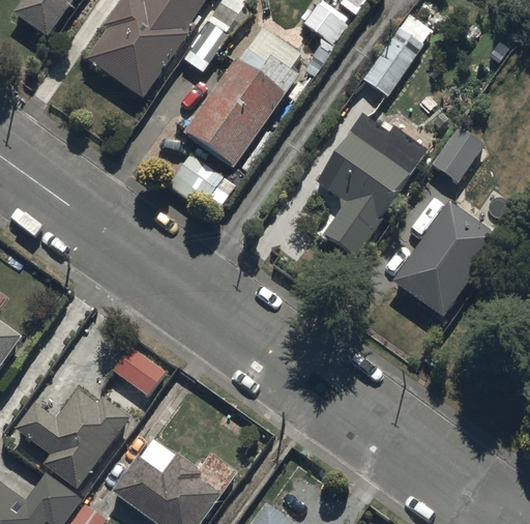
[(24,0),(12,16),(45,39),(72,0),(24,0)]
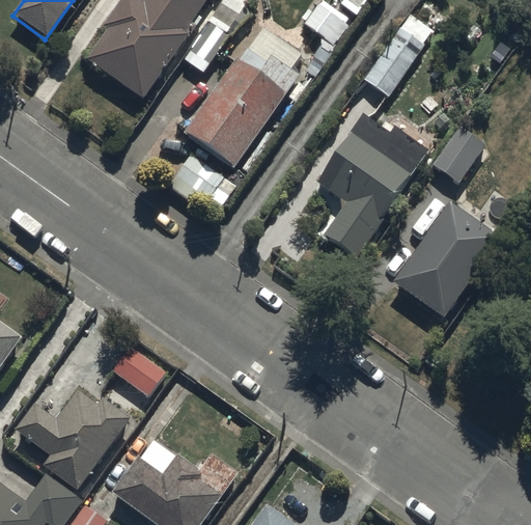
[(130,0),(90,54),(145,93),(207,0),(130,0)]
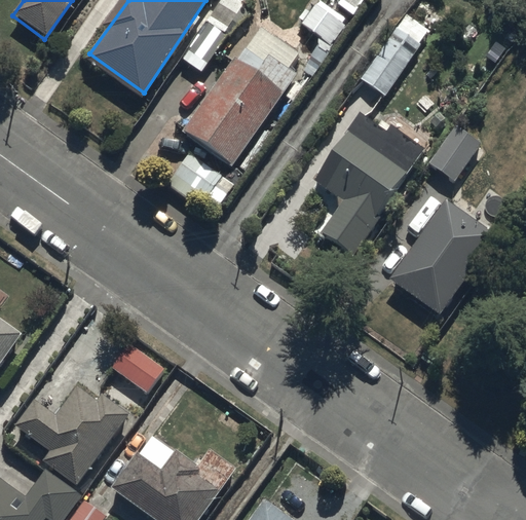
[(222,33),(231,21),(238,26),(246,16),(243,4),(247,0),(224,0),(188,49),(205,63),(226,36),(222,33)]
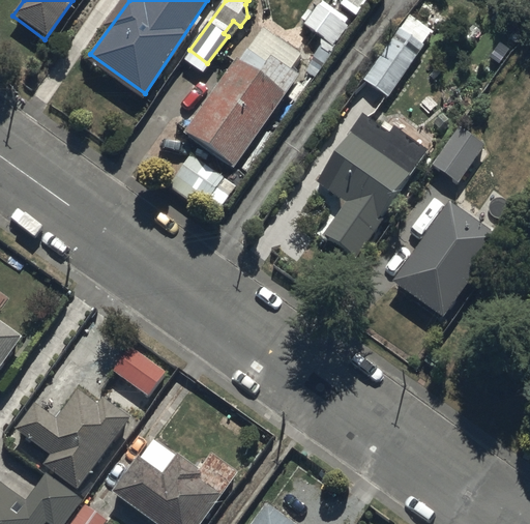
[(320,0),(302,24),(332,46),(347,25),(344,23),(347,18),(322,0),(320,0)]
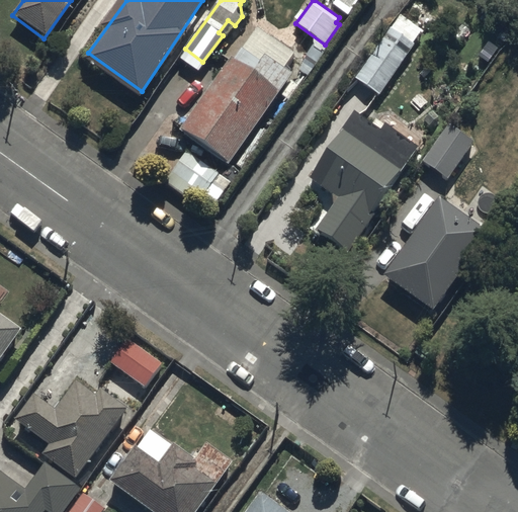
[(423,28),(399,12),(354,78),(378,95),(423,28)]
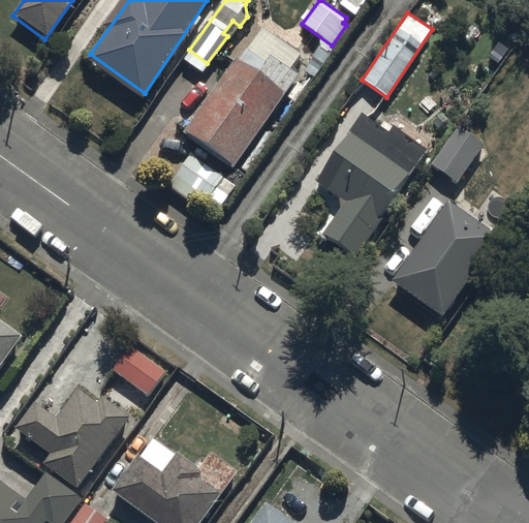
[(232,170),(285,94),(293,100),(304,86),(296,80),(298,77),(289,70),(300,56),(261,28),(237,63),(234,61),(183,134),(232,170)]
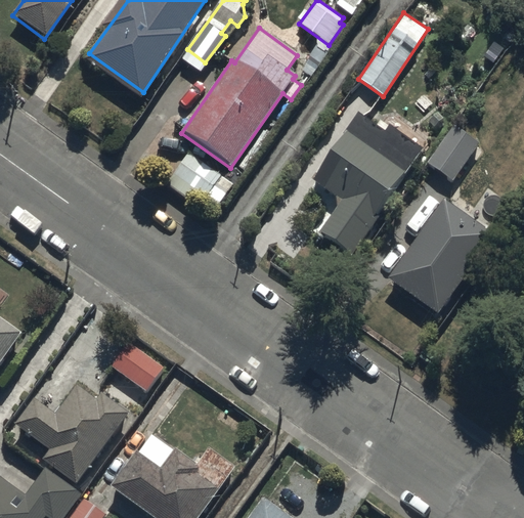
[(418,150),(354,111),(291,210),(354,251),(418,150)]
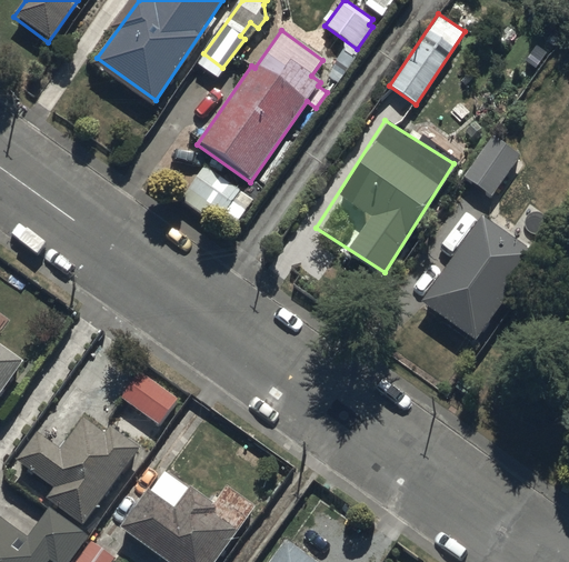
[(491,197),(520,156),(490,136),(462,177),(491,197)]
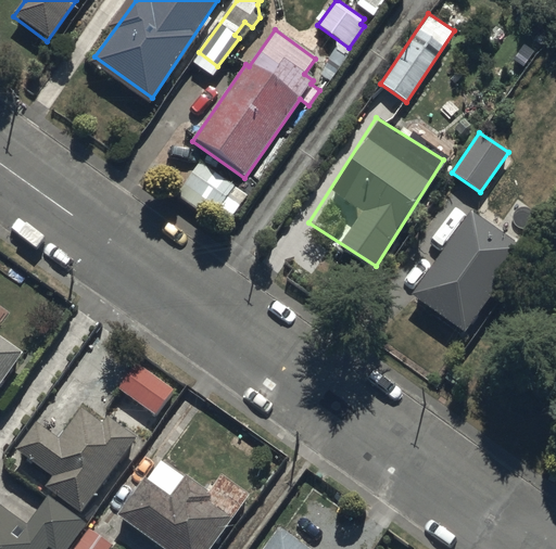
[(200,161),(182,183),(229,217),(245,194),(200,161)]
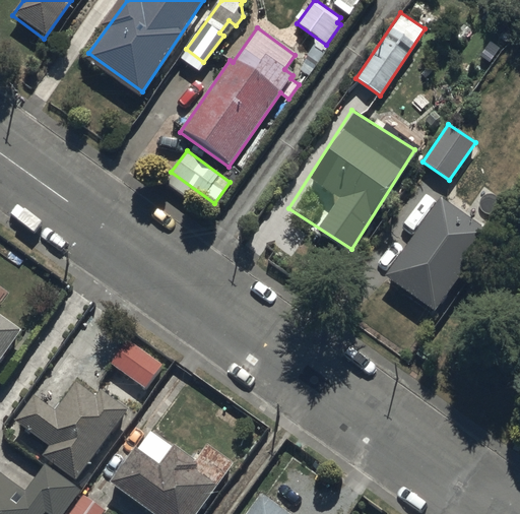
[(486,227),(444,194),(388,274),(434,304),(486,227)]
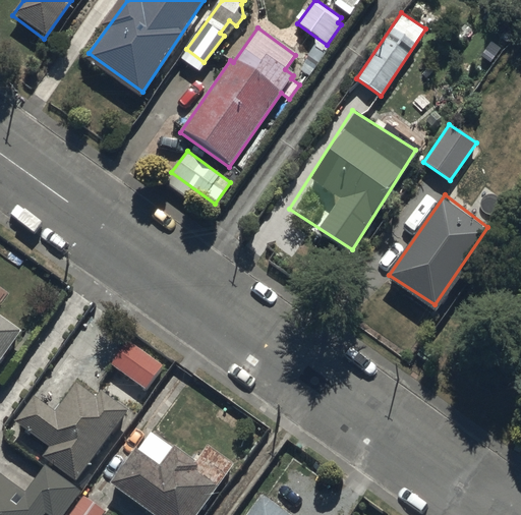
[(0,312),(0,363),(24,330),(0,312)]
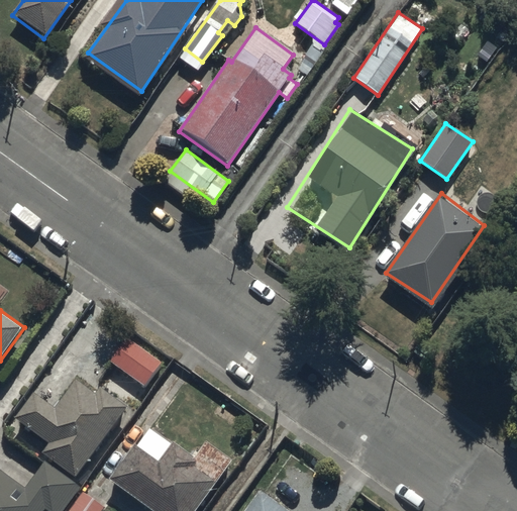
[(110,358),(144,382),(162,358),(126,334),(110,358)]
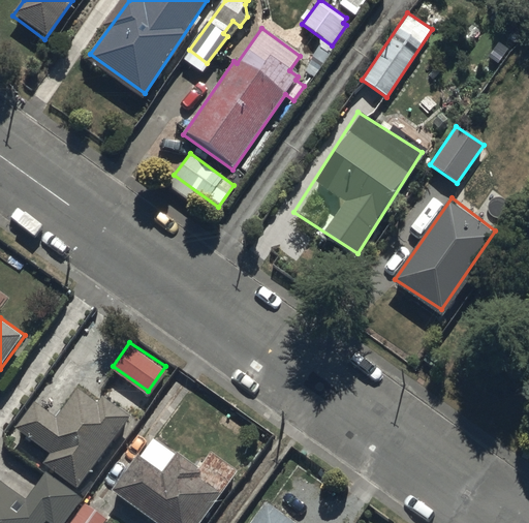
[(43,461),(78,486),(131,412),(103,393),(98,399),(80,386),(58,416),(36,400),(17,427),(51,452),(43,461)]
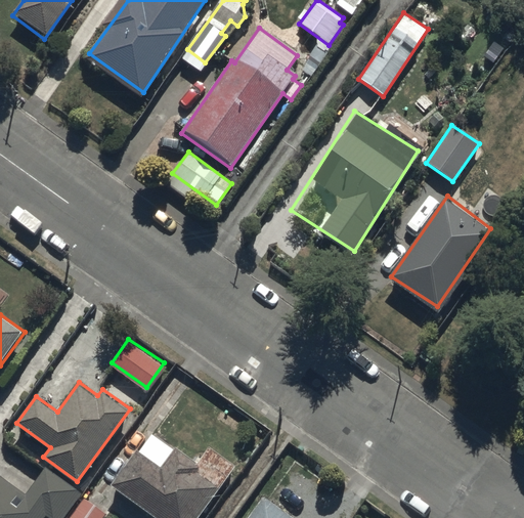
[(112,485),(156,517),(194,517),(222,481),(175,447),(160,467),(137,450),(112,485)]
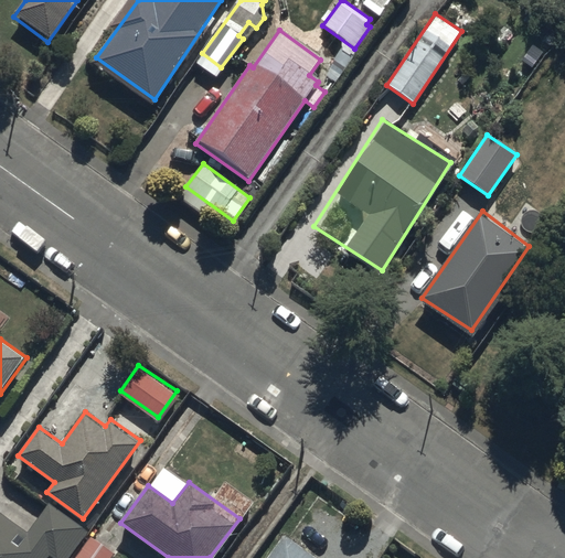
[(0,557),(46,557),(50,554),(55,557),(65,557),(86,529),(49,503),(28,528),(0,508),(0,557)]
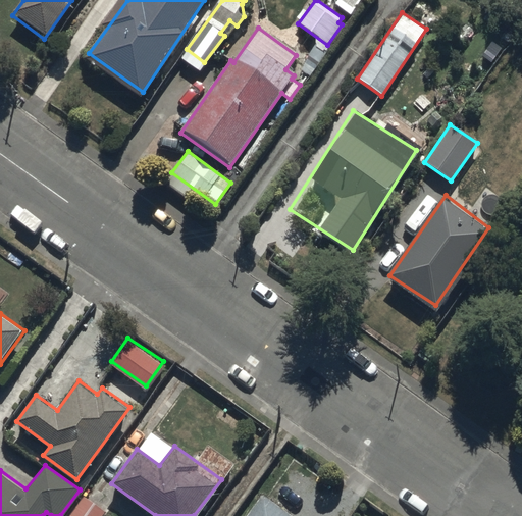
[(246,515),(294,515),(262,494),(246,515)]
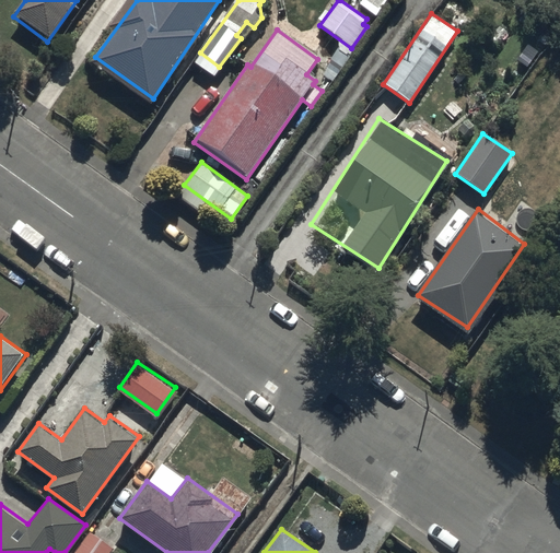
[(73,552),(109,552),(115,546),(91,530),(73,552)]
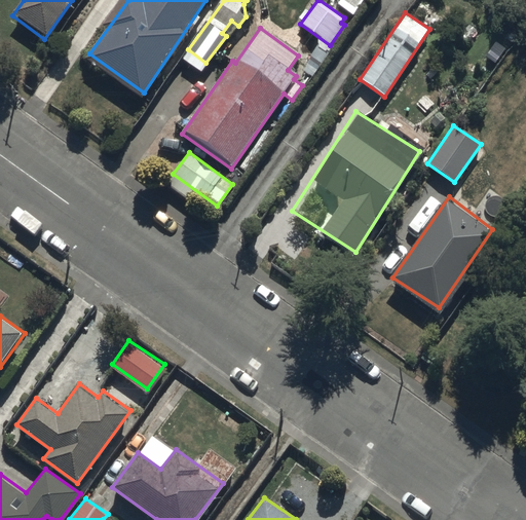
All buildings are outlined.
